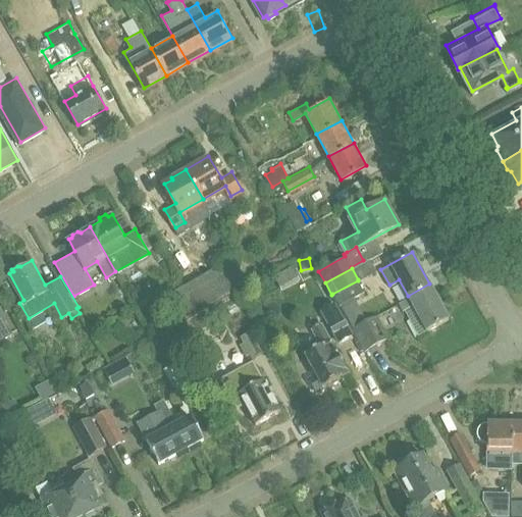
[(181,285),(196,310),(213,301),(198,275),(181,285)]
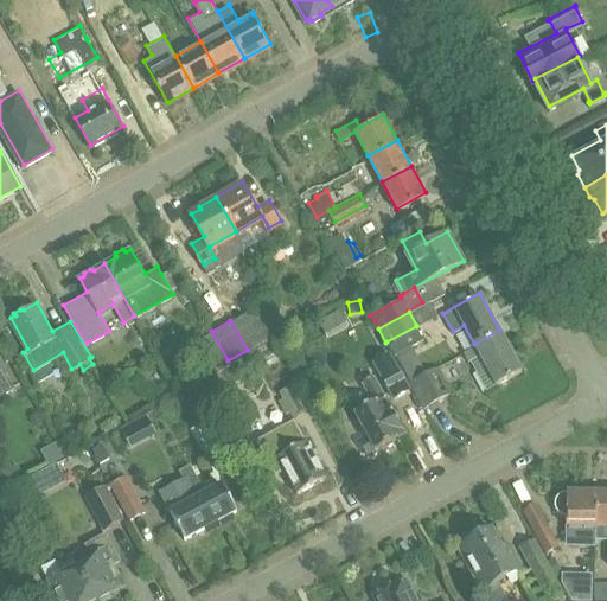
[(416,326),(387,341),(394,353),(422,338),(420,334),(416,326)]
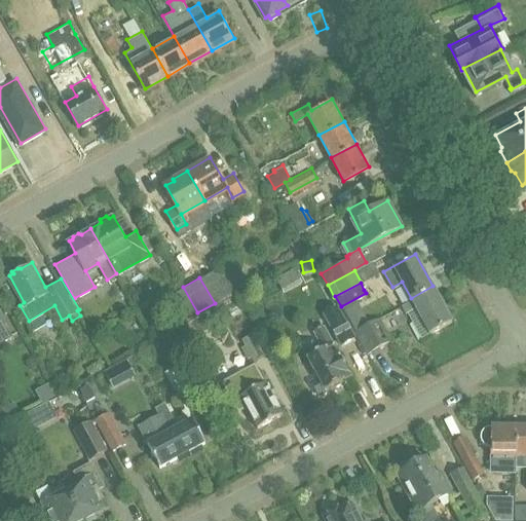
[(415,306),(428,331),(451,320),(433,286),(411,298),(401,304),(405,311),(415,306)]
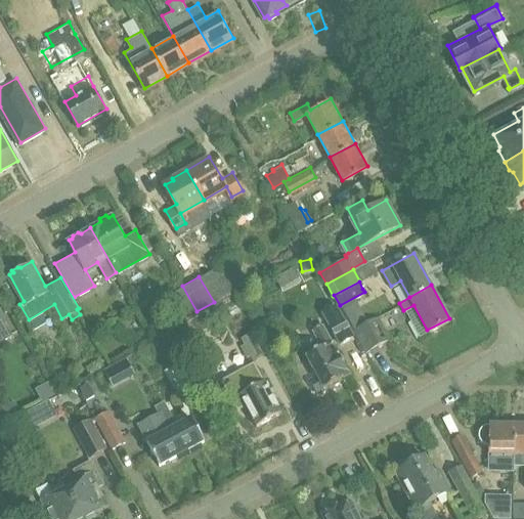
[(187,316),(197,311),(182,286),(173,291),(187,316)]
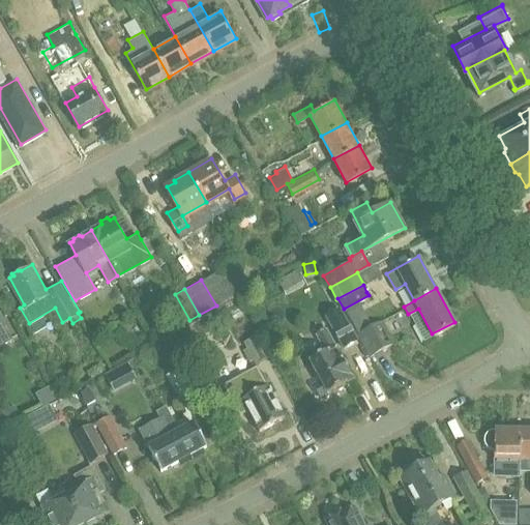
[(229,308),(234,316),(243,311),(237,302),(229,308)]
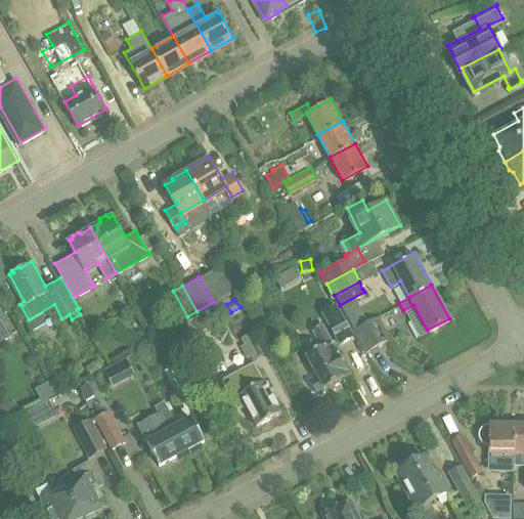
[(352,334),(337,305),(336,304),(323,311),(340,341),(352,334)]
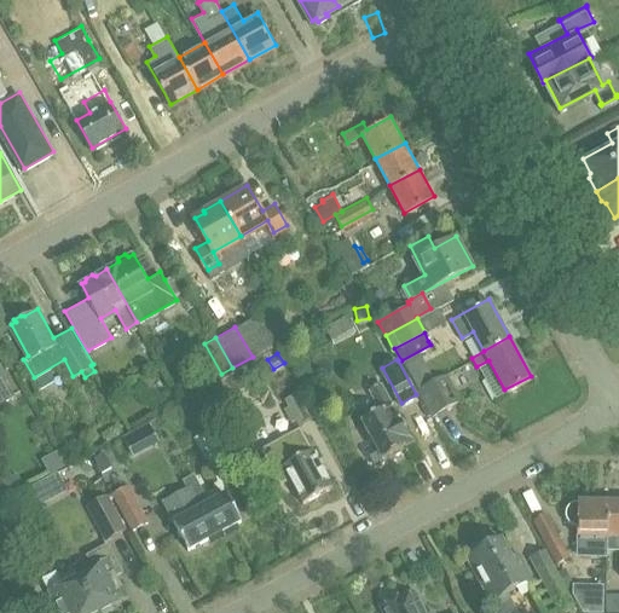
[(424,383),(416,387),(432,415),(462,398),(452,380),(468,371),(463,362),(424,383)]
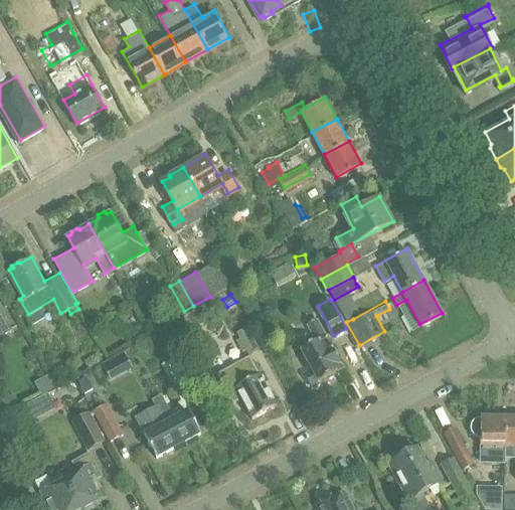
[(0,333),(11,327),(0,306),(0,333)]
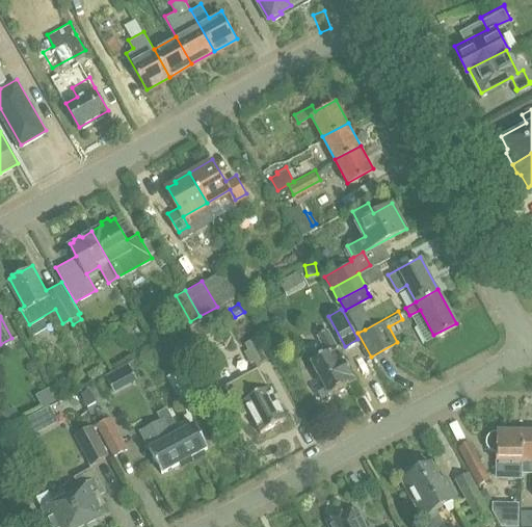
[(316,385),(322,396),(354,379),(326,327),(317,333),(327,350),(311,360),(323,381),(316,385)]
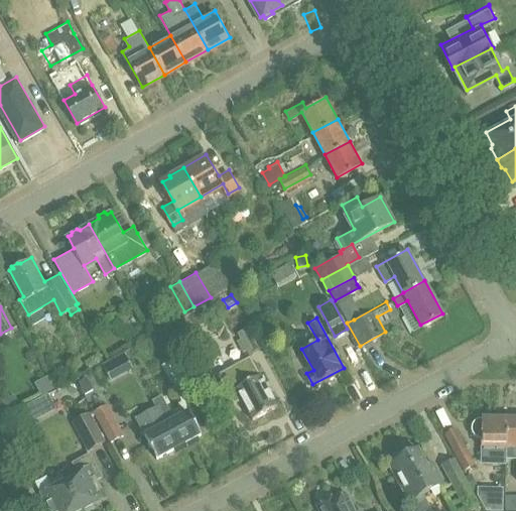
[(237,331),(249,353),(264,345),(252,323),(237,331)]
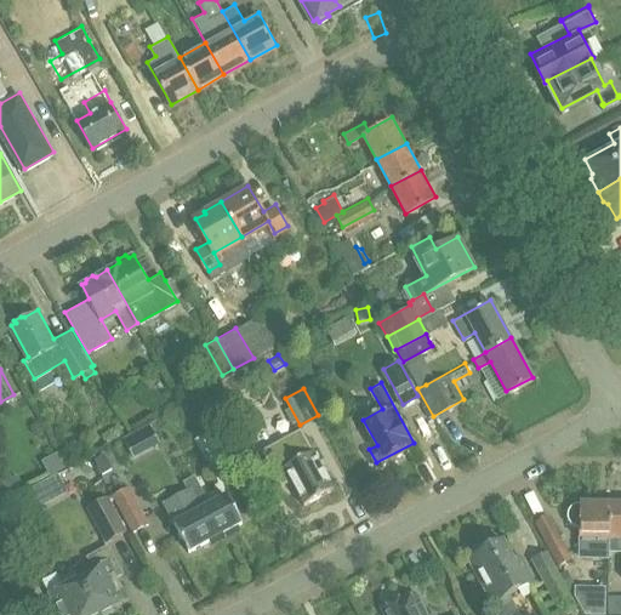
[(123,434),(132,454),(140,450),(136,443),(155,433),(148,420),(123,434)]
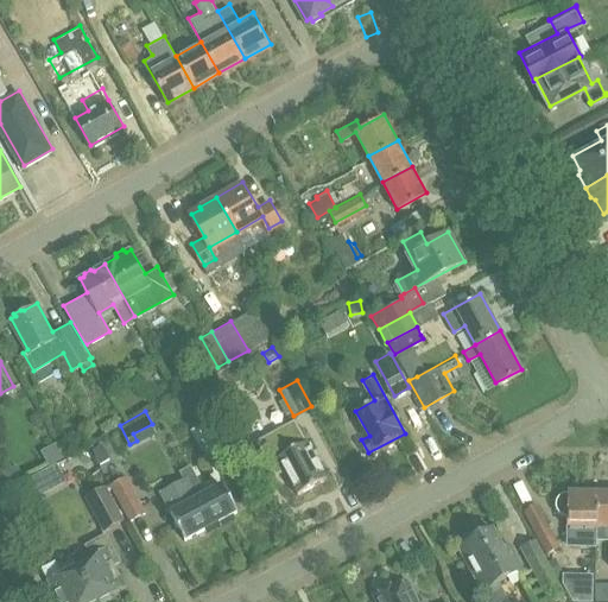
[(100,423),(106,431),(120,423),(114,414),(100,423)]
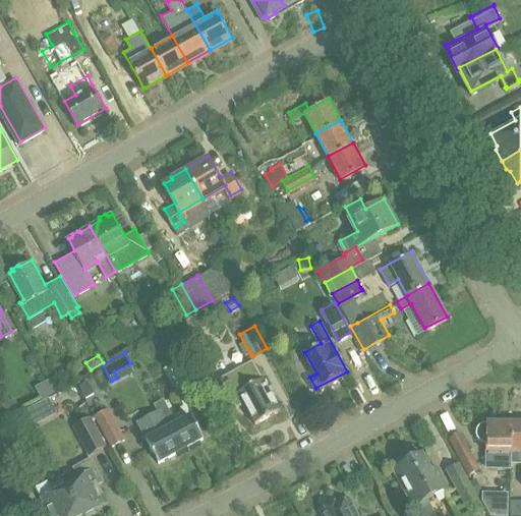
[(232,380),(255,421),(281,408),(257,366),(232,380)]
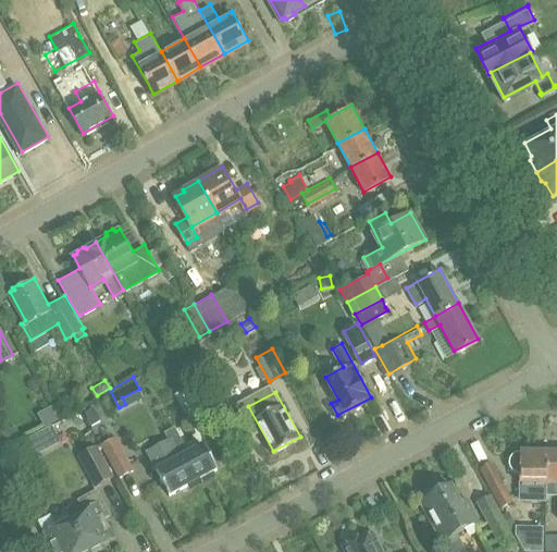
[(38,409),(46,422),(59,415),(51,402),(38,409)]
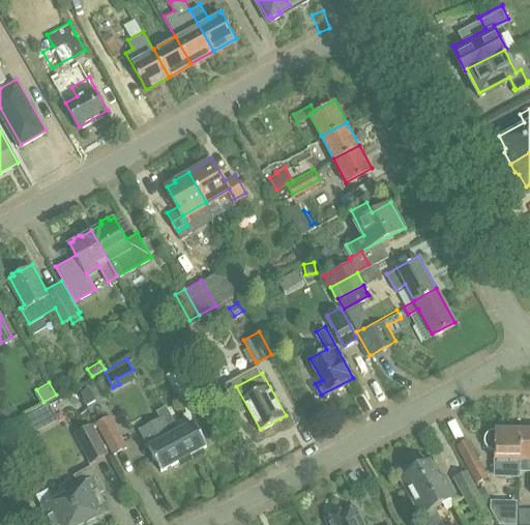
[(79,389),(86,403),(96,397),(89,384),(79,389)]
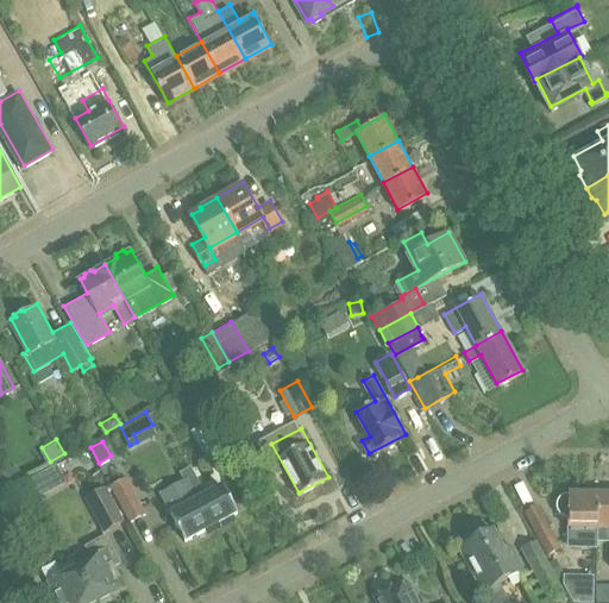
[(23,475),(17,463),(4,470),(11,482),(23,475)]
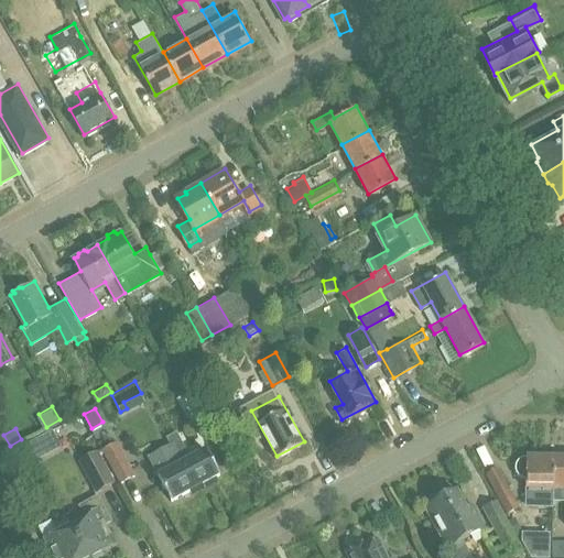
[(158,473),(171,498),(219,471),(206,447),(191,455),(175,429),(166,435),(171,442),(149,455),(159,472),(158,473)]
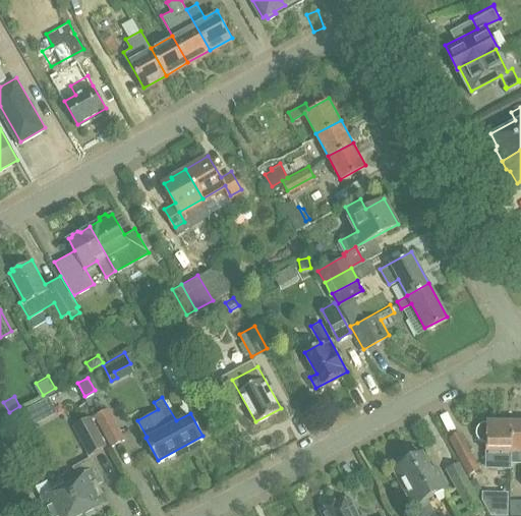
[(94,413),(111,445),(125,437),(108,405),(94,413)]
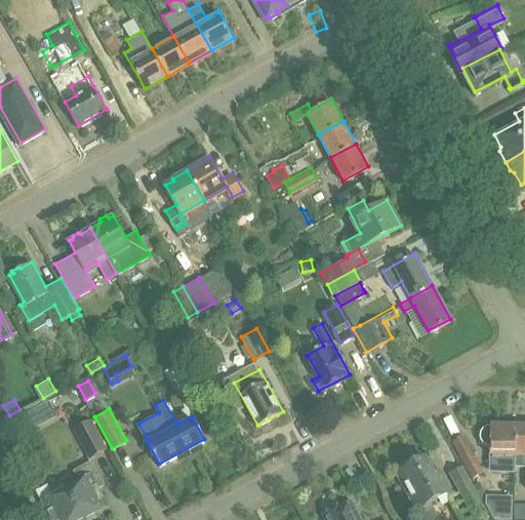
[(73,427),(88,457),(107,447),(90,417),(73,427)]
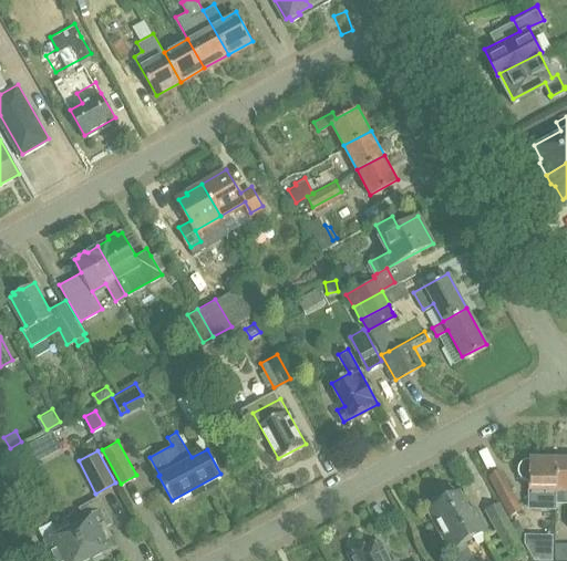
[(527,500),(554,501),(554,456),(528,456),(524,457),(521,459),(518,463),(517,467),(518,471),(521,475),(524,477),(528,478),(527,500)]
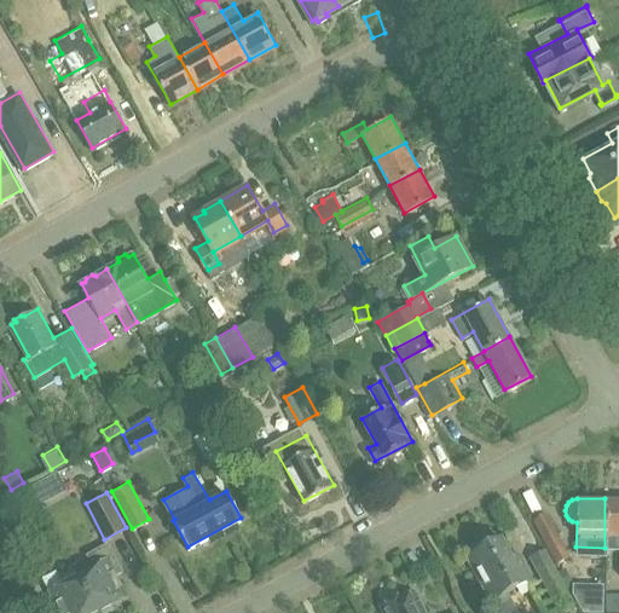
[(605,548),(618,547),(618,498),(605,498),(605,548)]
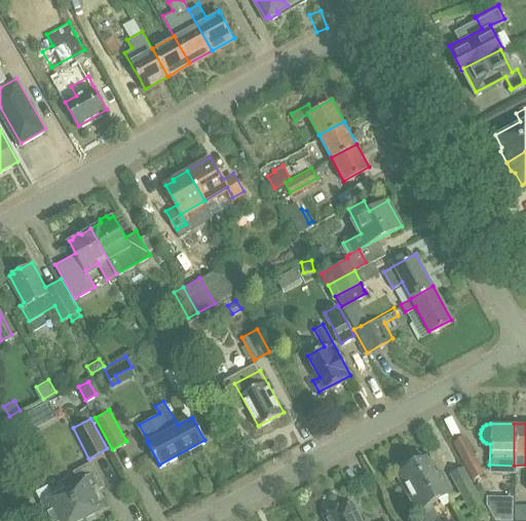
[(450,441),(472,478),(485,470),(464,433),(450,441)]
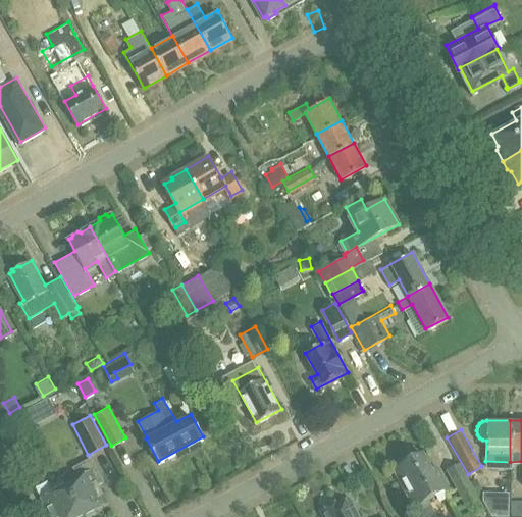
[(396,468),(422,516),(438,516),(431,503),(427,505),(423,499),(447,485),(436,467),(431,470),(422,454),(412,460),(410,458),(392,467),(394,470),(396,468)]
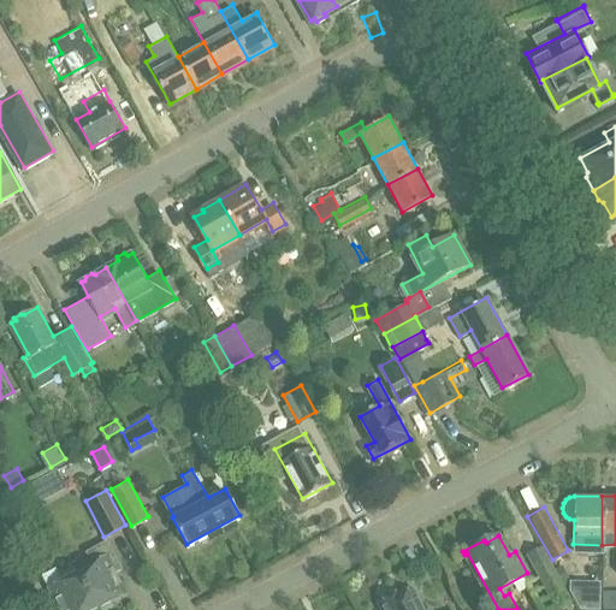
[(90,556),(75,564),(98,606),(99,605),(104,606),(112,602),(110,599),(125,591),(114,572),(123,567),(107,539),(88,550),(90,556)]
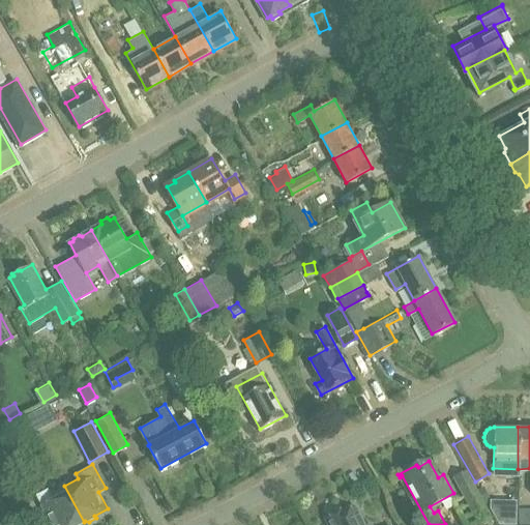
[(454,476),(480,522),(491,516),(465,470),(454,476)]
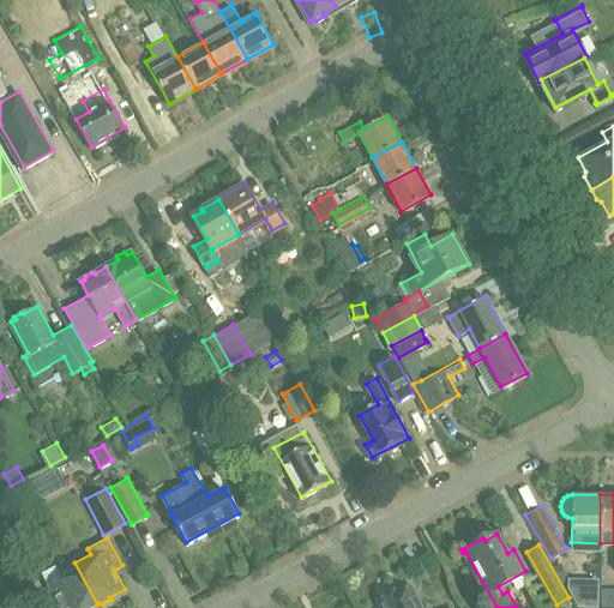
[(566,557),(554,563),(563,579),(567,577),(576,572),(566,557)]
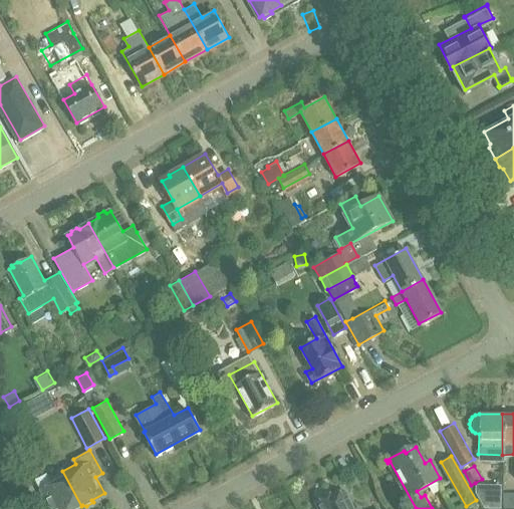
[(36,479),(52,508),(78,508),(79,507),(81,506),(62,471),(48,478),(46,474),(36,479)]
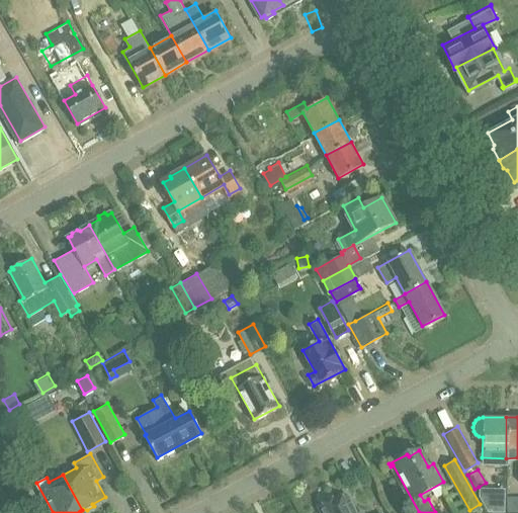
[(505,487),(479,487),(479,496),(487,510),(504,510),(505,487)]
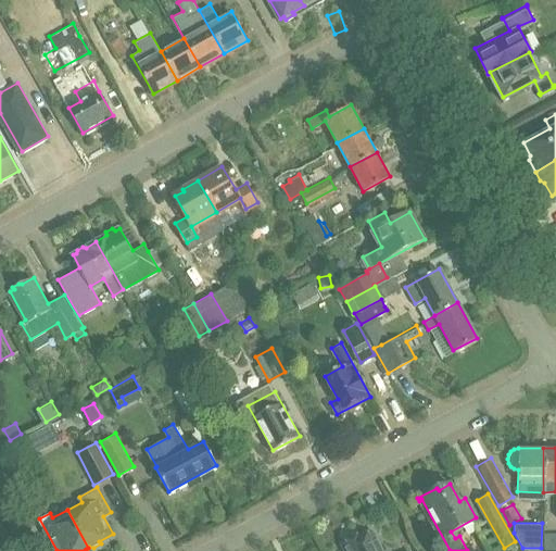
[(411,550),(408,550),(388,550),(384,550),(381,550),(370,530),(363,535),(361,531),(355,534),(354,533),(348,536),(346,538),(342,541),(348,550),(411,550)]
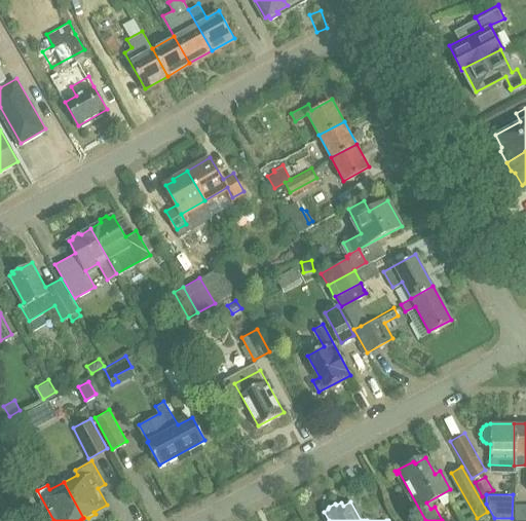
[(525,501),(515,503),(515,520),(525,519),(525,501)]
